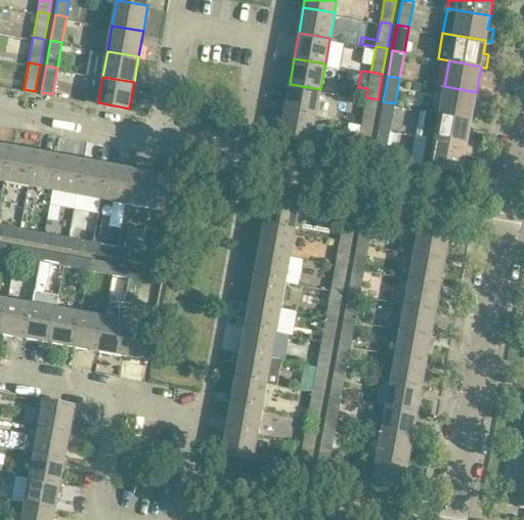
[(290,84),(285,109),(316,115),(320,89),(290,84)]
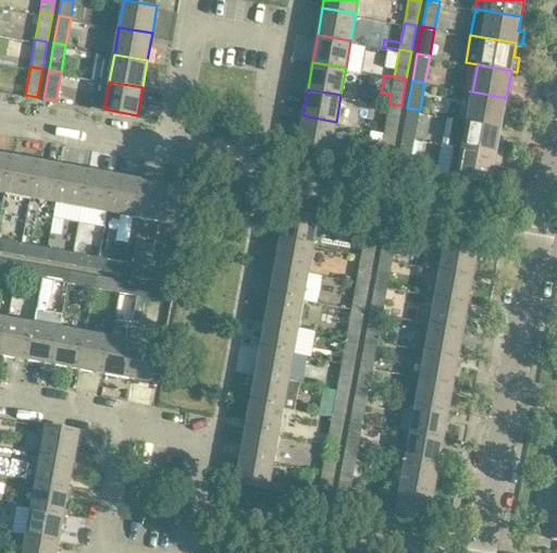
[(472,91),(468,119),(502,125),(506,98),(472,91)]
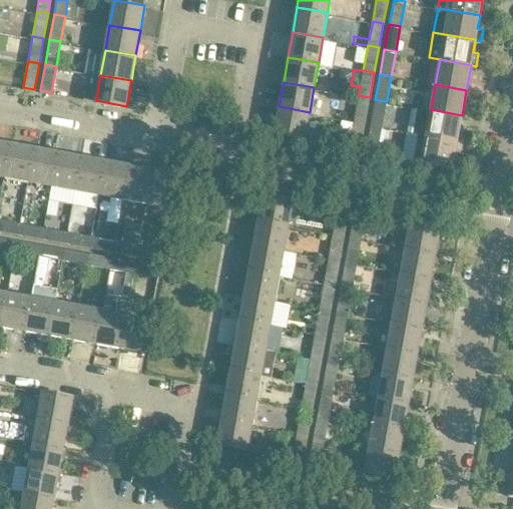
[(359,95),(354,120),(365,122),(370,97),(359,95)]
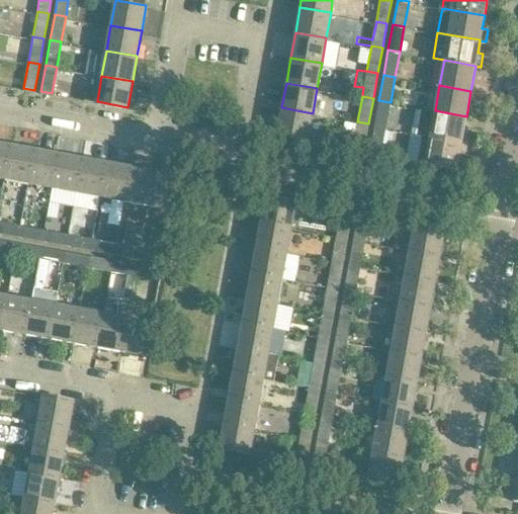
[(385,127),(391,102),(378,100),(374,125),(385,127)]
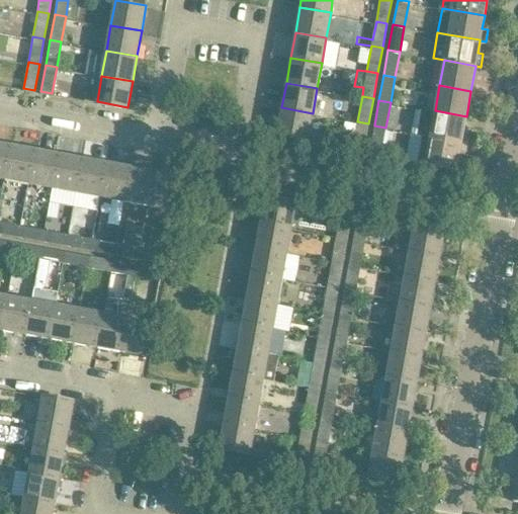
[(281,107),(276,133),(276,134),(308,140),(313,113),(281,107)]
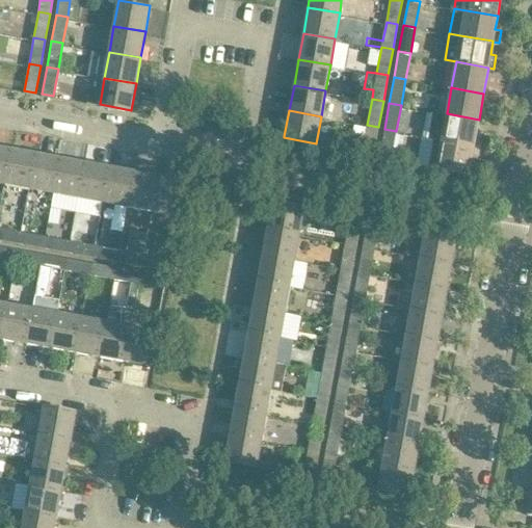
[(424,136),(433,137),(474,144),(479,120),(447,113),(429,110),(424,136)]
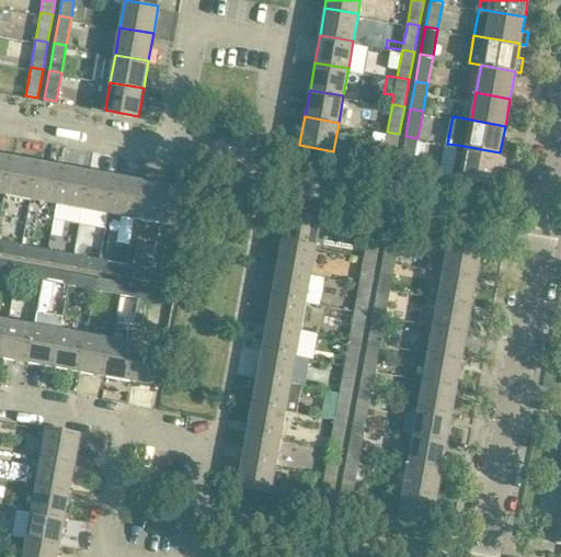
[(381,160),(393,162),(399,134),(387,132),(381,160)]
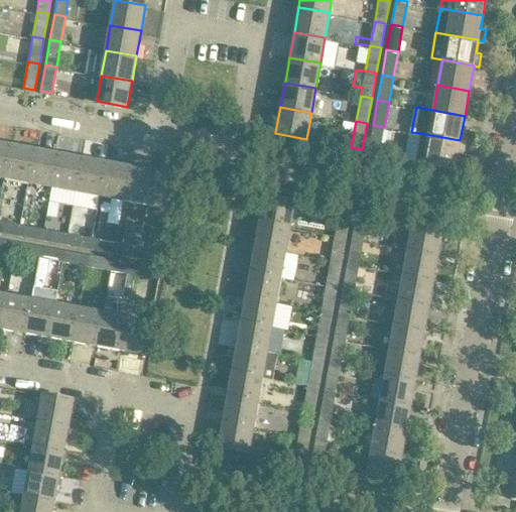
[(384,127),(373,125),(368,150),(379,152),(384,127)]
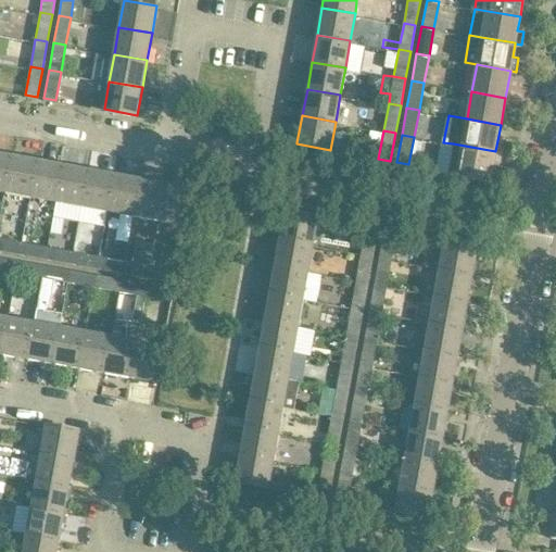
[(457,173),(491,179),(491,177),(495,151),(453,143),(449,171),(457,173)]
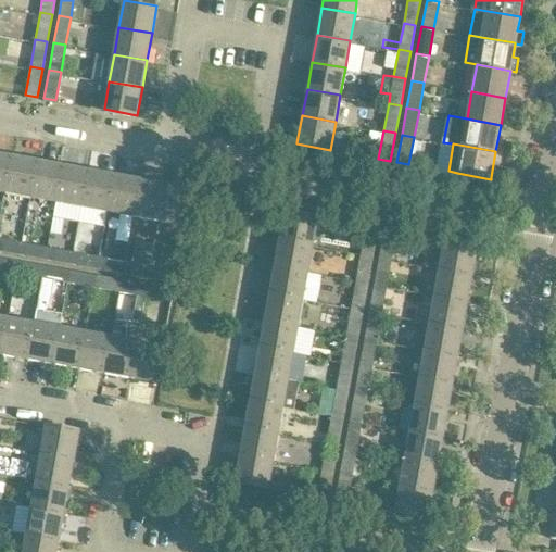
[(10,153),(0,151),(0,189),(3,190),(10,153)]
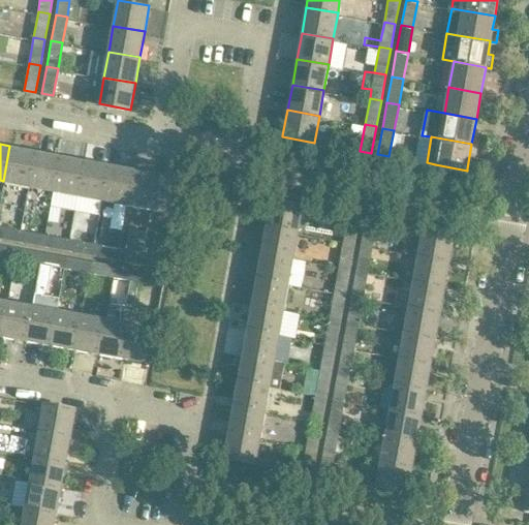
[(34,151),(9,146),(3,181),(28,185),(34,151)]
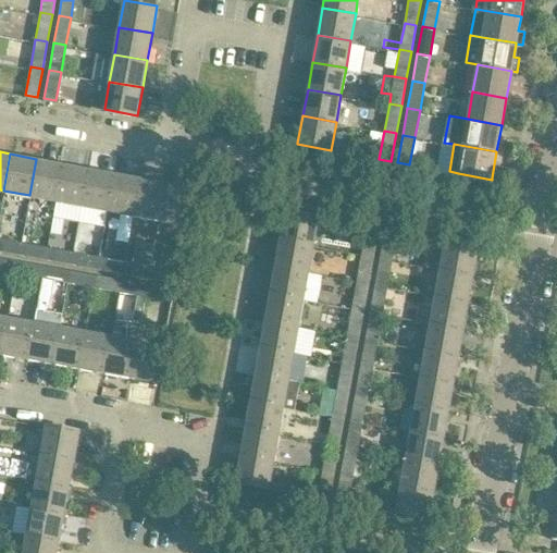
[(62,163),(36,159),(29,195),(54,199),(62,163)]
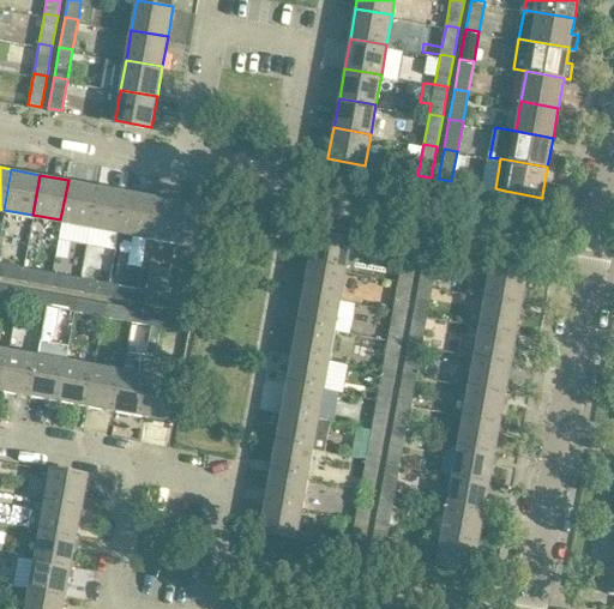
[(96,185),(68,180),(60,219),(89,225),(96,185)]
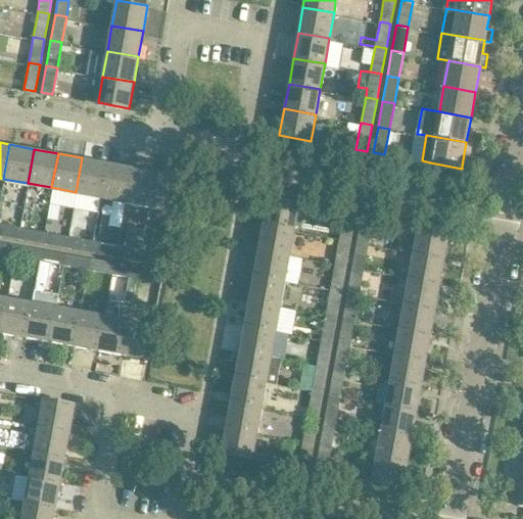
[(106,162),(82,157),(76,192),(100,196),(106,162)]
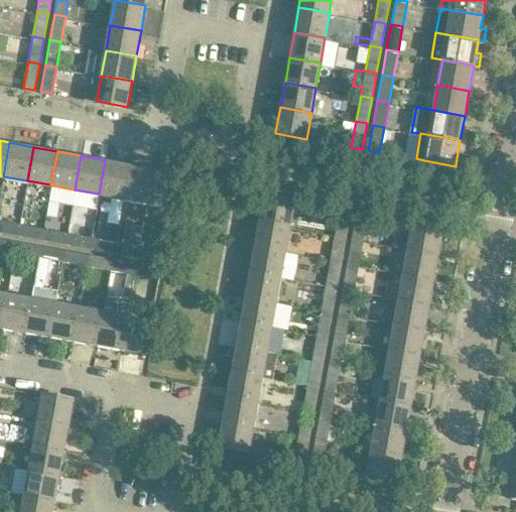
[(129,164),(105,160),(99,194),(123,198),(129,164)]
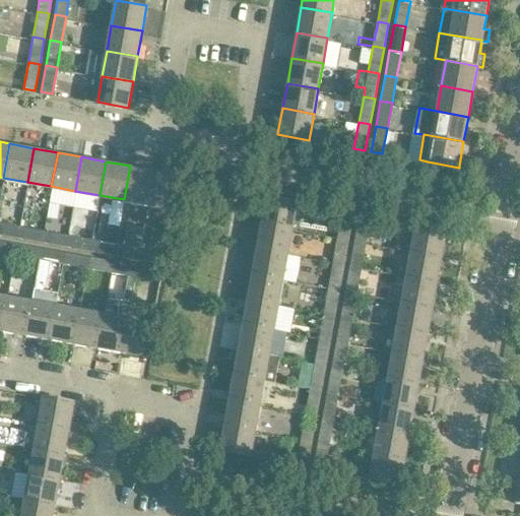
[(154,171),(130,166),(124,199),(147,204),(154,171)]
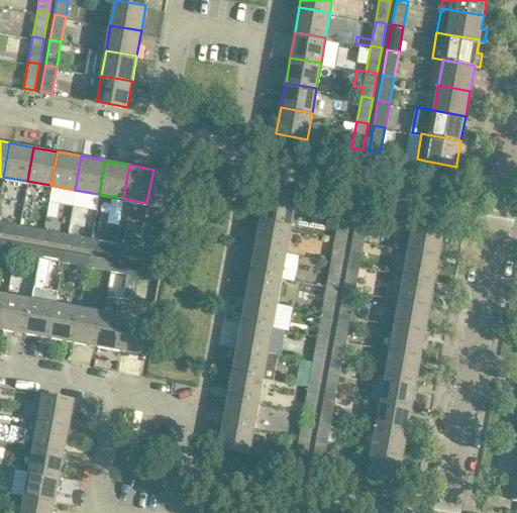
[(179,174),(153,170),(146,203),(173,207),(179,174)]
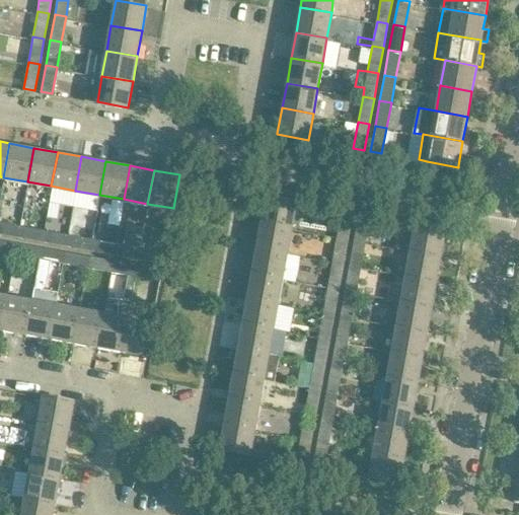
[(266,196),(262,221),(292,226),(297,202),(266,196)]
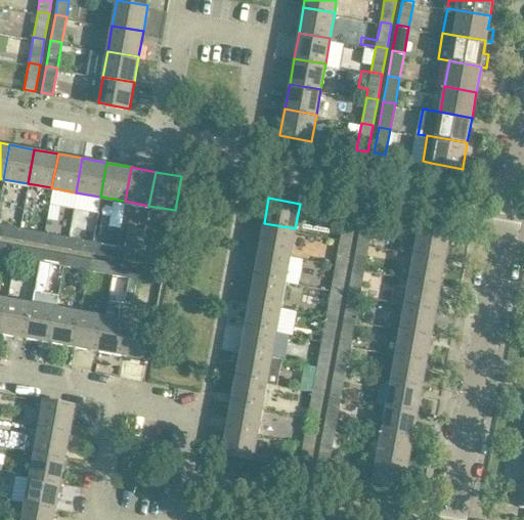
[(345,212),(340,237),(351,240),(356,214),(345,212)]
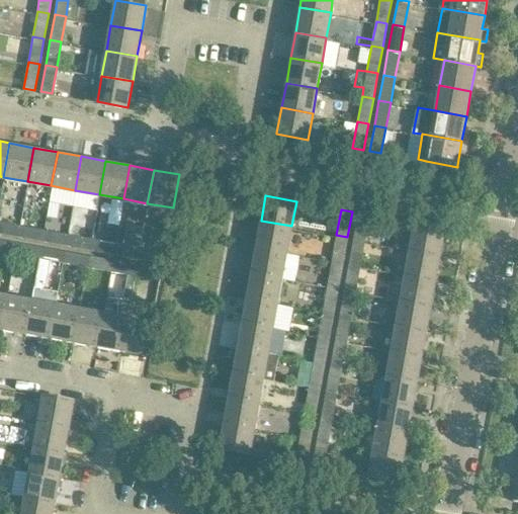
[(358,212),(353,238),(365,240),(369,215),(358,212)]
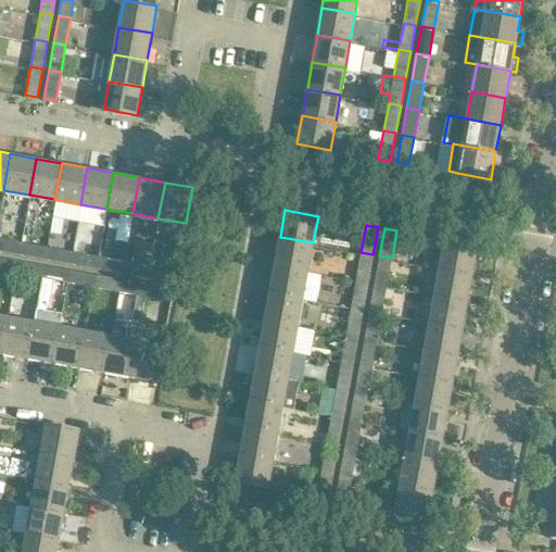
[(22,240),(0,236),(0,248),(20,252),(22,240)]
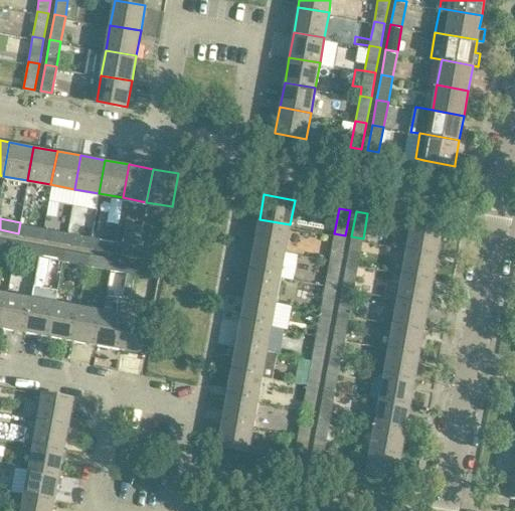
[(286,249),(290,224),(260,219),(254,244),(286,249)]
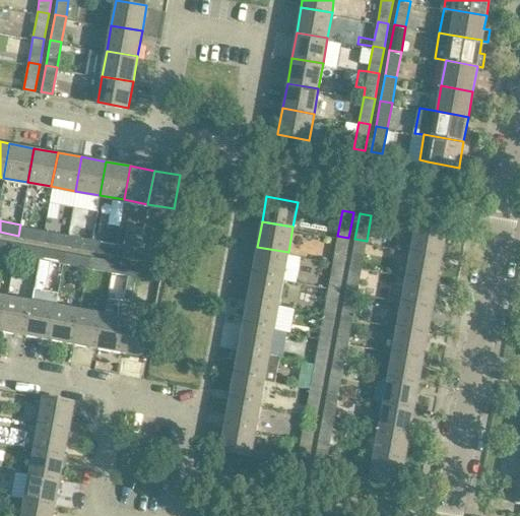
[(443,254),(447,230),(416,223),(415,224),(411,249),(443,254)]
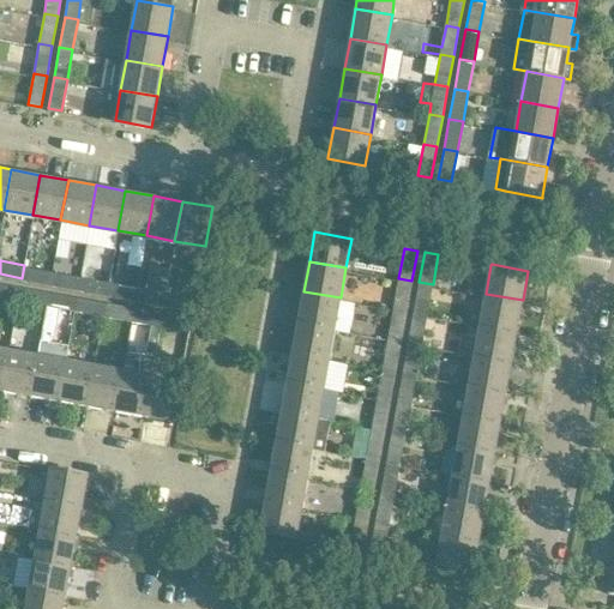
[(22,278),(50,283),(53,270),(24,265),(22,278)]
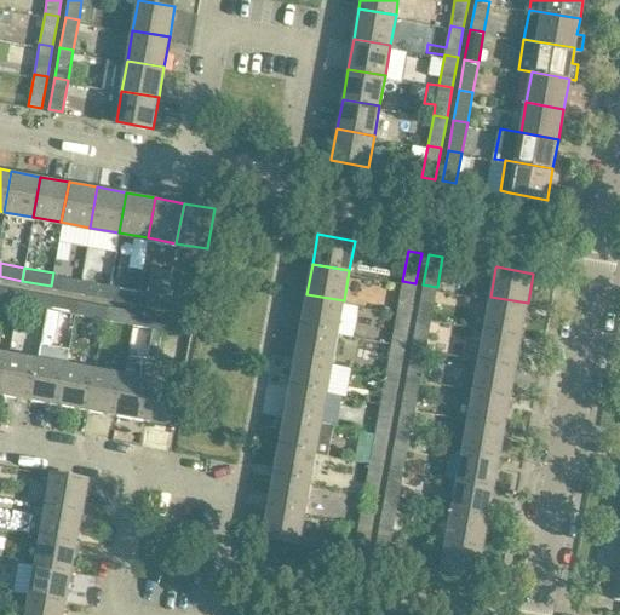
[(81,279),(53,272),(51,286),(79,292),(81,279)]
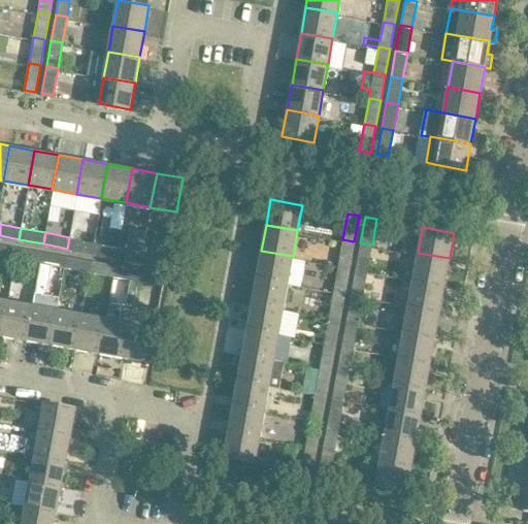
[(67,249),(92,253),(94,241),(69,237),(67,249)]
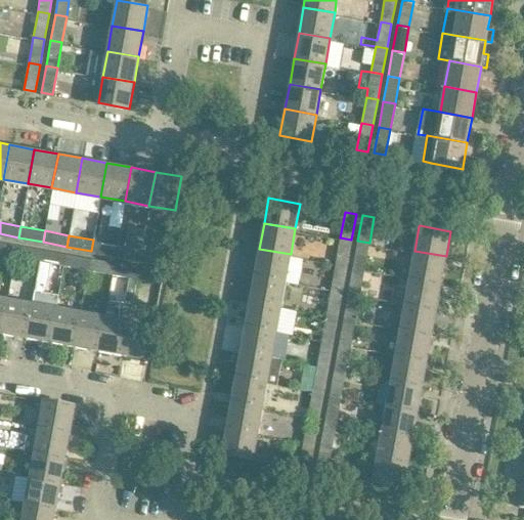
[(347,265),(351,240),(340,237),(336,263),(347,265)]
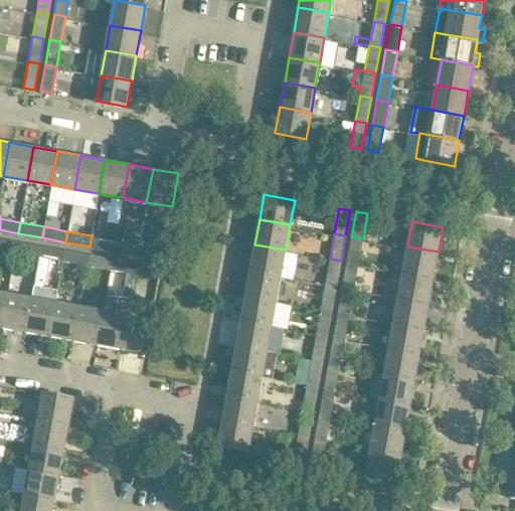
[(17,239),(0,235),(0,247),(15,250),(17,239)]
